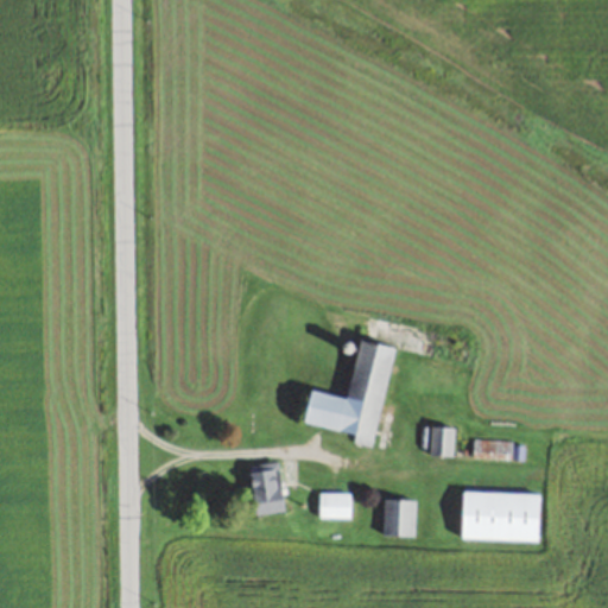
[(308,423),(355,431),(353,442),(377,447),(396,346),(361,340),(350,397),(314,390),(308,423)]
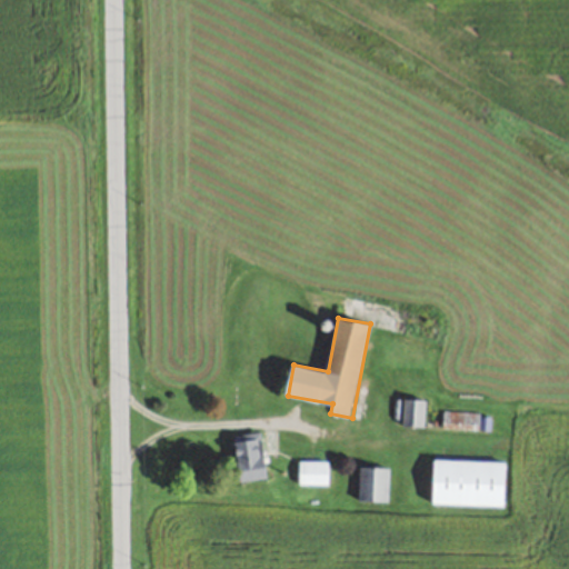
[(425,399),(402,399),(402,426),(425,426),(425,399)]
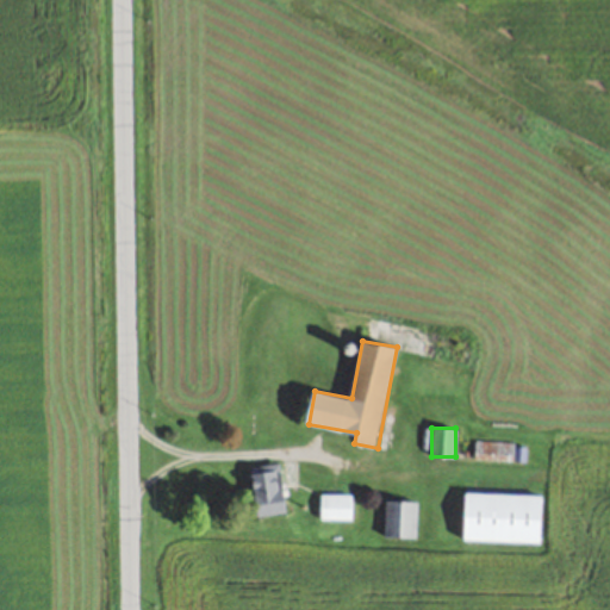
[(286,512),(280,462),(250,466),(256,515),(286,512)]
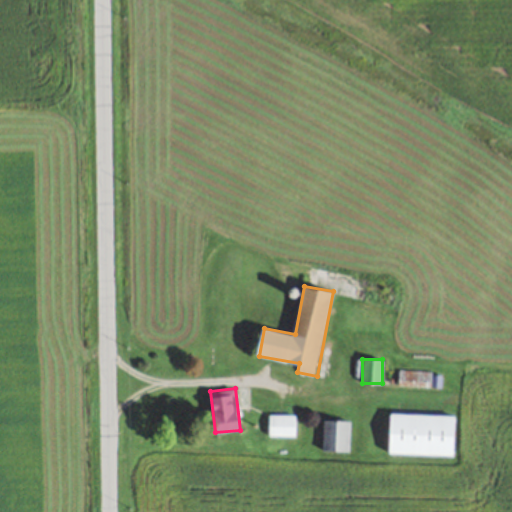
[(295,414),(268,414),(268,436),(295,436),(295,414)]
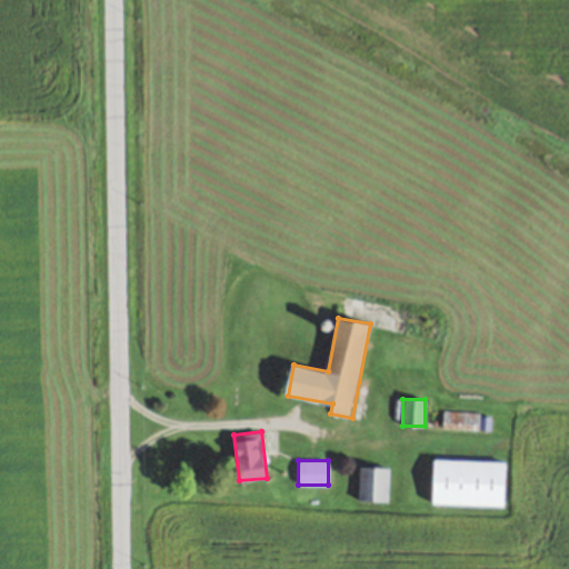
[(432,503),(505,505),(506,461),(432,460),(432,503)]
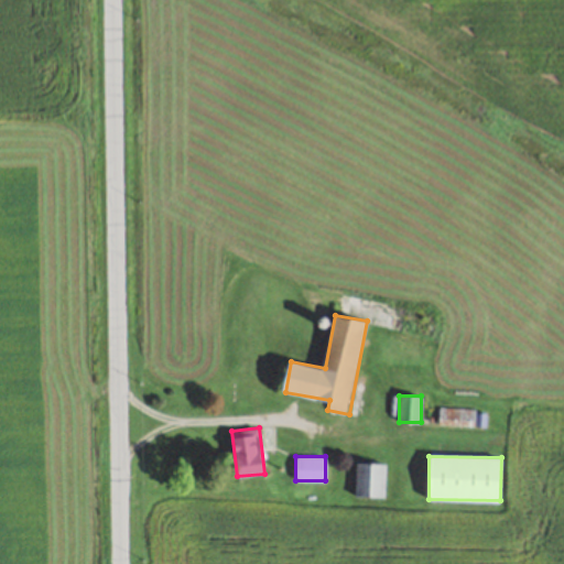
[(355,497),(384,497),(384,463),(355,463),(355,497)]
